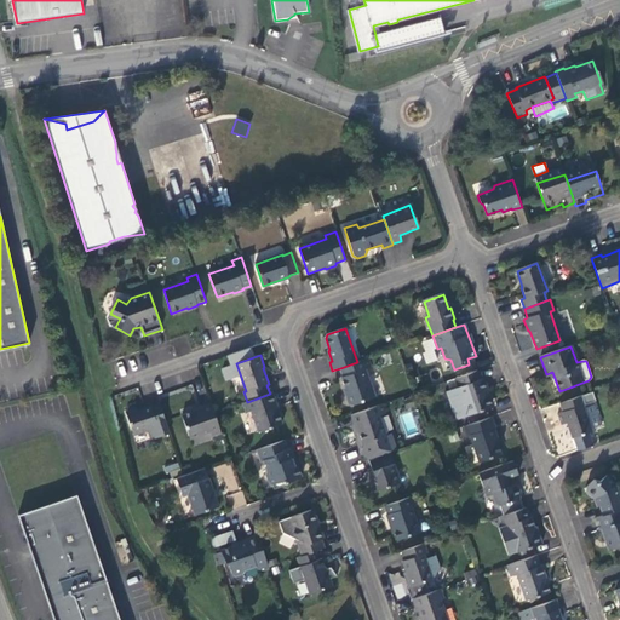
[(371,368),(368,359),(357,362),(340,368),(343,378),(342,378),(348,396),(346,397),(349,403),(352,406),(375,397),(366,371),(371,368)]
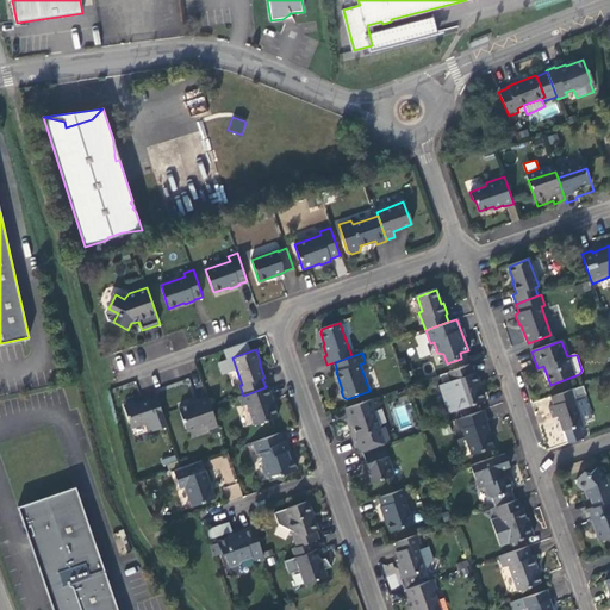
[(473,373),(471,365),(448,373),(461,409),(484,402),(477,384),(481,383),(478,372),(473,373)]
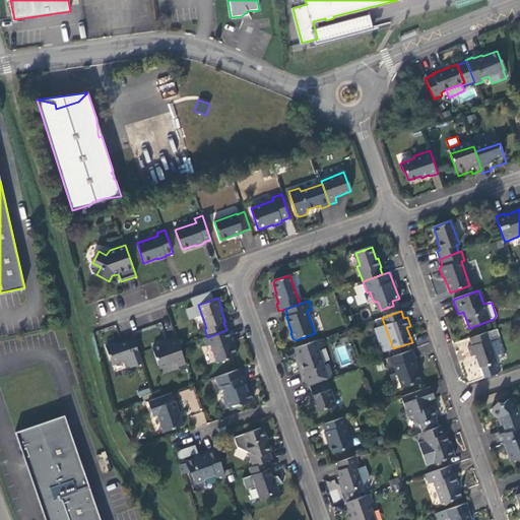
[(415,341),(410,326),(406,327),(412,342),(415,341)]
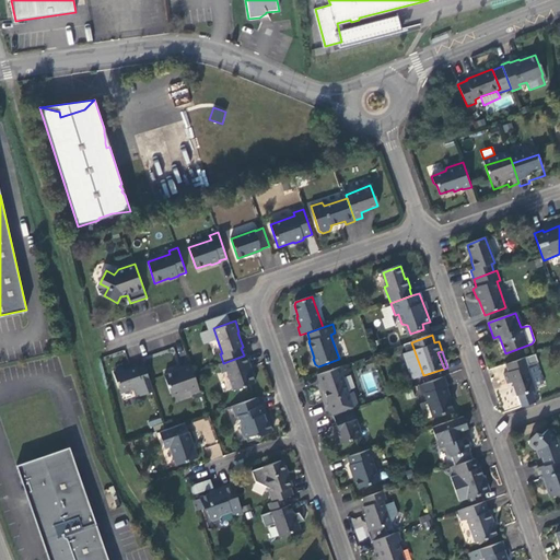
[(249,363),(246,354),(244,356),(223,363),(220,364),(222,373),(228,371),(234,391),(255,383),(248,364),(249,363)]
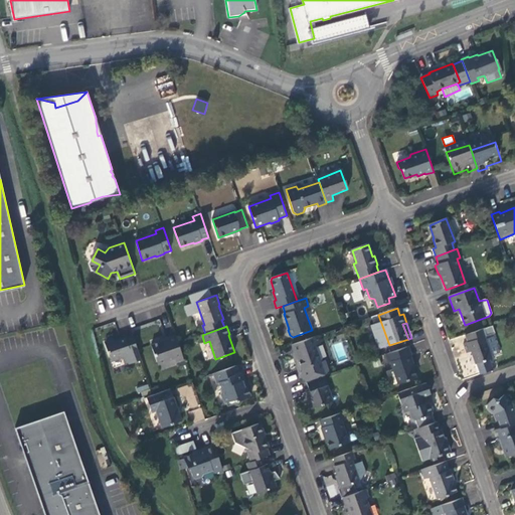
[(484,329),(465,335),(468,342),(463,344),(467,353),(471,352),(476,364),(492,358),(485,337),(487,336),(484,329)]
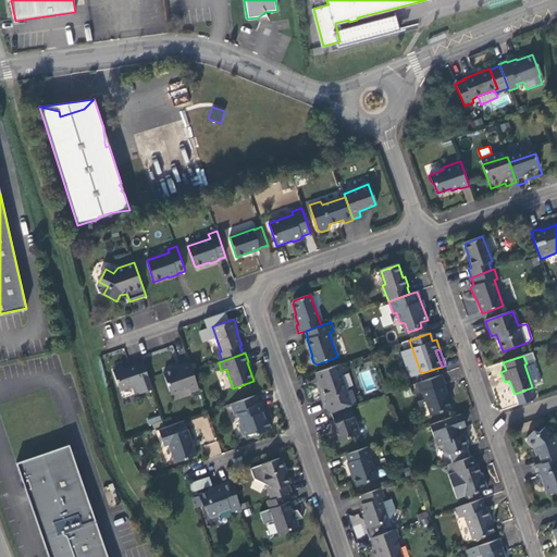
[(153,390),(144,362),(136,366),(136,364),(114,372),(121,392),(134,386),(136,395),(153,390)]
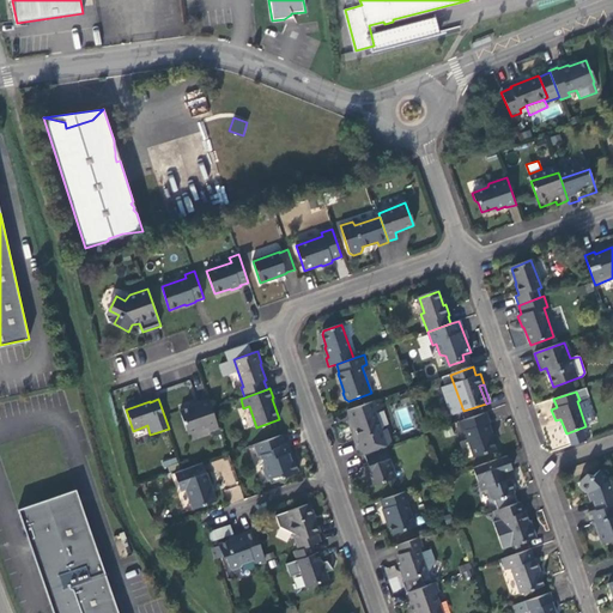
[(212,408),(208,400),(198,404),(199,405),(180,412),(188,435),(207,428),(208,432),(219,429),(212,408)]
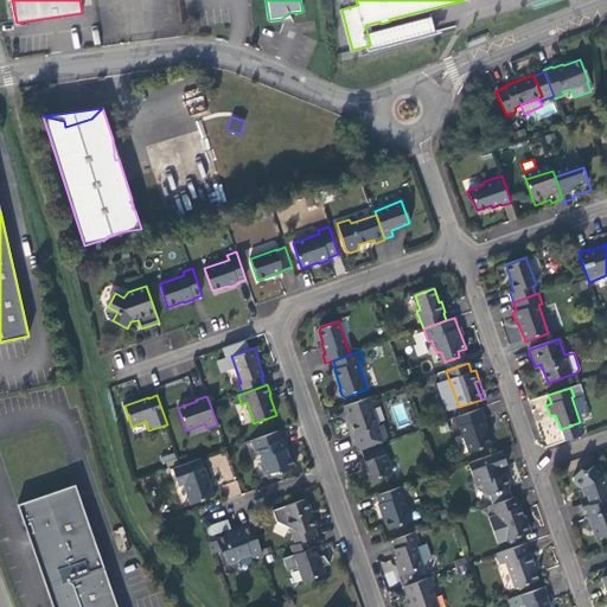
[(372,397),(344,407),(346,417),(349,416),(356,436),(356,438),(355,440),(357,448),(360,449),(360,451),(382,443),(389,441),(383,425),(377,427),(371,409),(376,407),(372,397)]
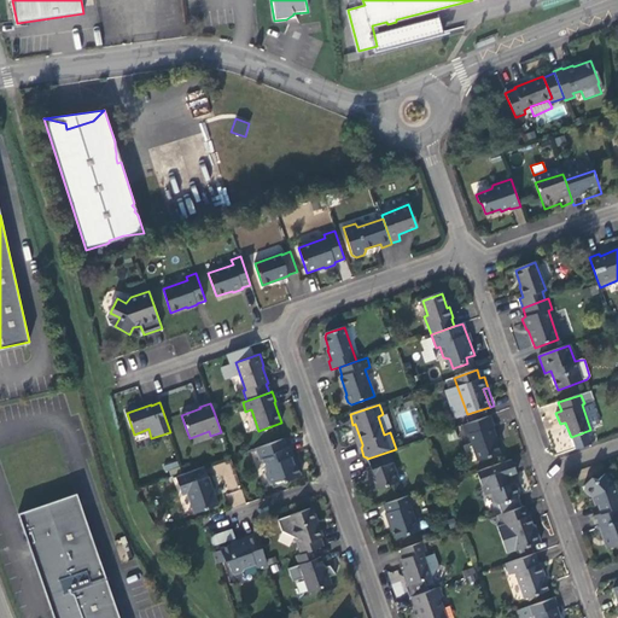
[(494,426),(491,415),(462,425),(466,436),(468,435),(478,461),(500,454),(493,436),(495,435),(493,426),(494,426)]
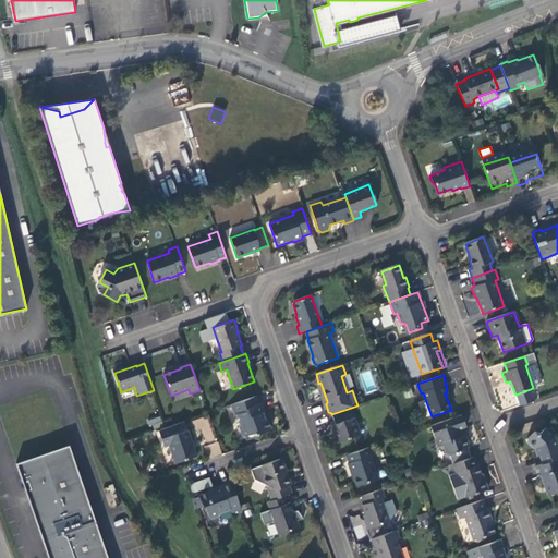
[(259,404),(256,397),(230,405),(233,415),(235,414),(240,424),(238,427),(241,435),(246,436),(254,434),(255,435),(271,431),(267,419),(265,420),(263,413),(264,412),(261,403),(259,404)]
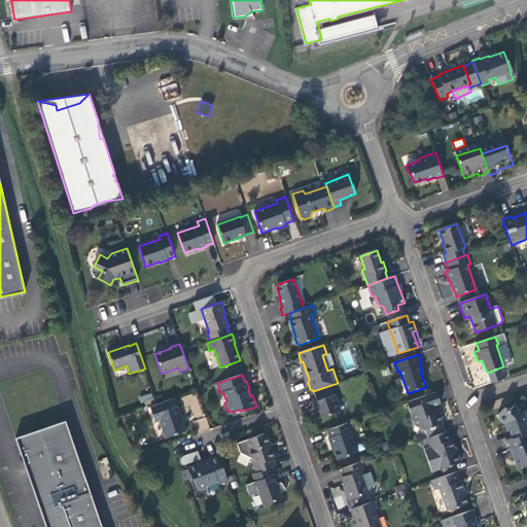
[(331,385),(313,391),(318,405),(315,407),(319,418),(340,410),(331,385)]
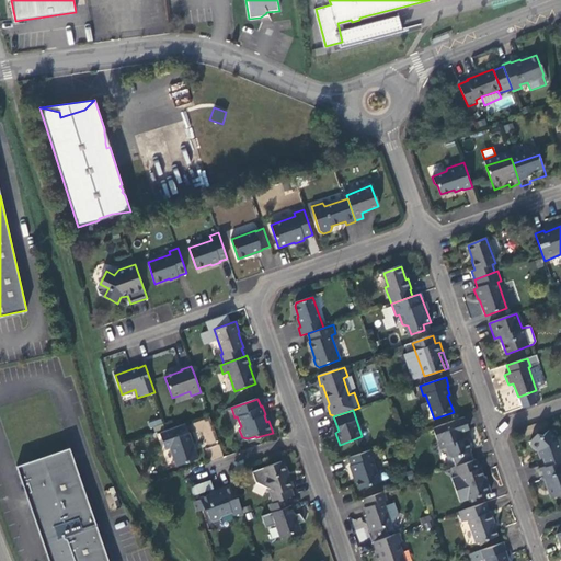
[(207,461),(222,457),(209,416),(194,422),(207,461)]
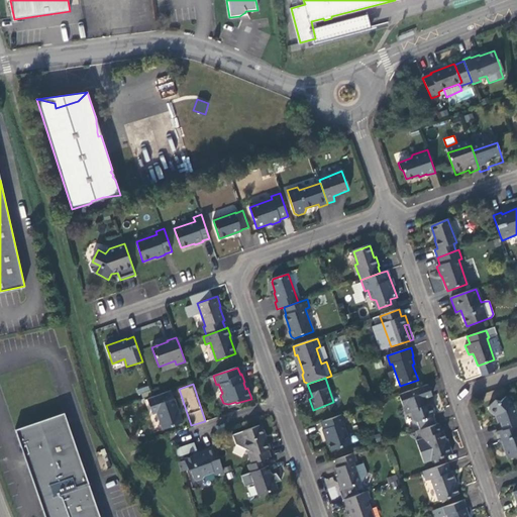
[(432,395),(428,384),(400,394),(407,414),(411,412),(415,421),(416,422),(423,419),(423,420),(426,419),(426,418),(433,416),(433,415),(434,410),(433,406),(429,404),(429,403),(428,403),(426,398),(432,395)]
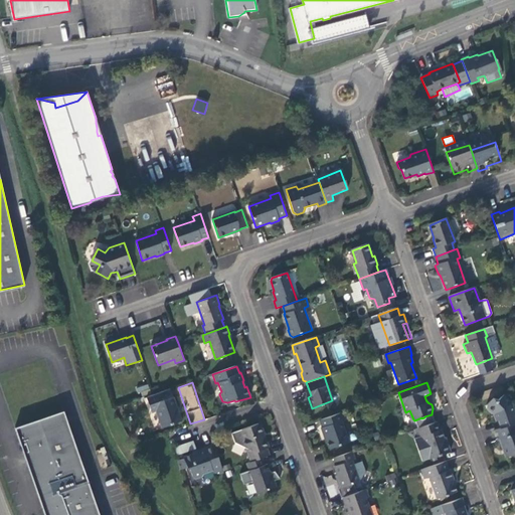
[(140,394),(150,392),(148,384),(138,387),(140,394)]
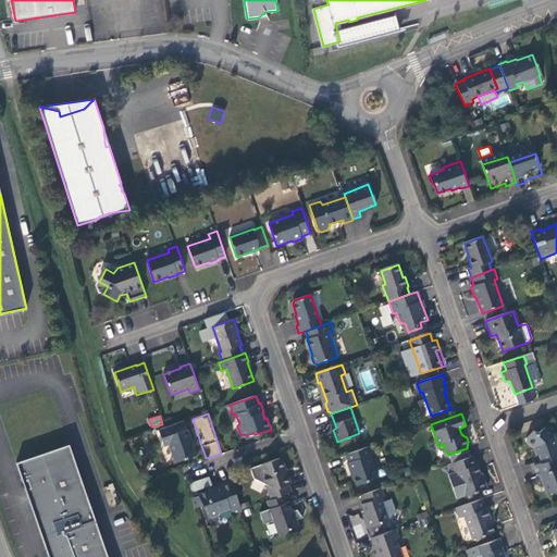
[(184,421),(159,430),(165,447),(170,445),(176,462),(197,455),(184,421)]
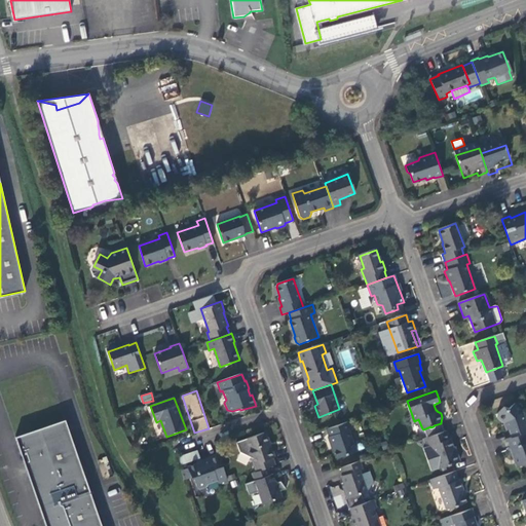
[(508,439),(525,431),(525,423),(525,422),(525,419),(523,412),(515,403),(509,409),(503,407),(495,413),(495,416),(500,423),(502,431),(504,430),(508,439)]
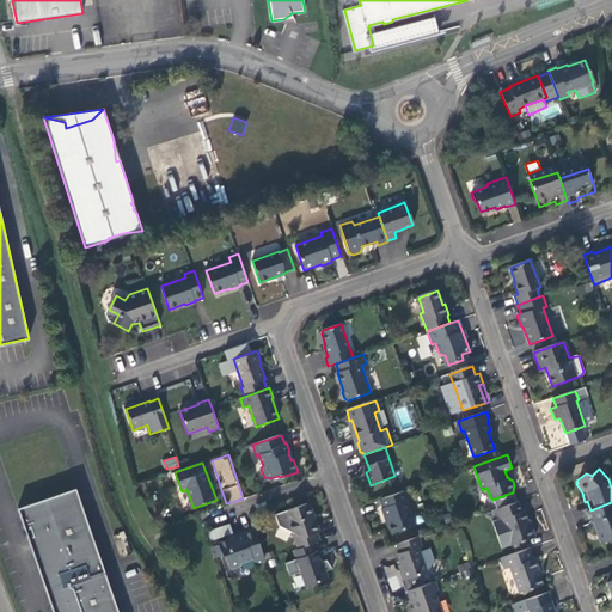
[(117,611),(75,489),(17,508),(53,611),(117,611)]
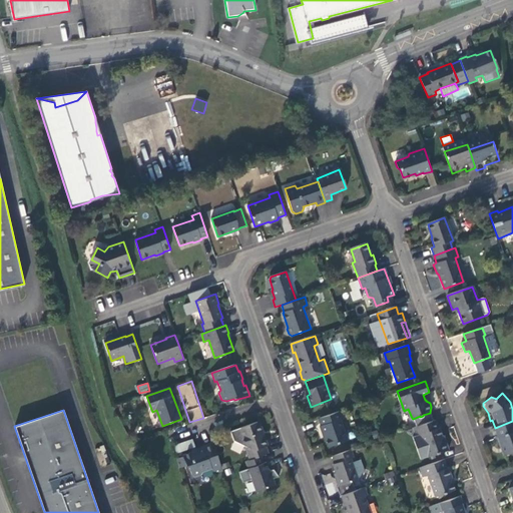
[(342,411),(319,419),(322,426),(321,426),(324,435),(325,435),(330,447),(349,440),(341,420),(344,419),(342,411)]
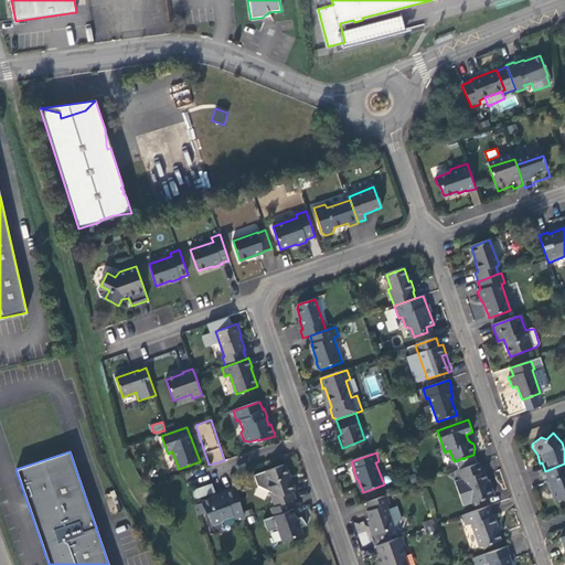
[(483,471),(480,462),(455,471),(458,481),(464,479),(472,503),(494,496),(491,484),(489,484),(484,470),(483,471)]
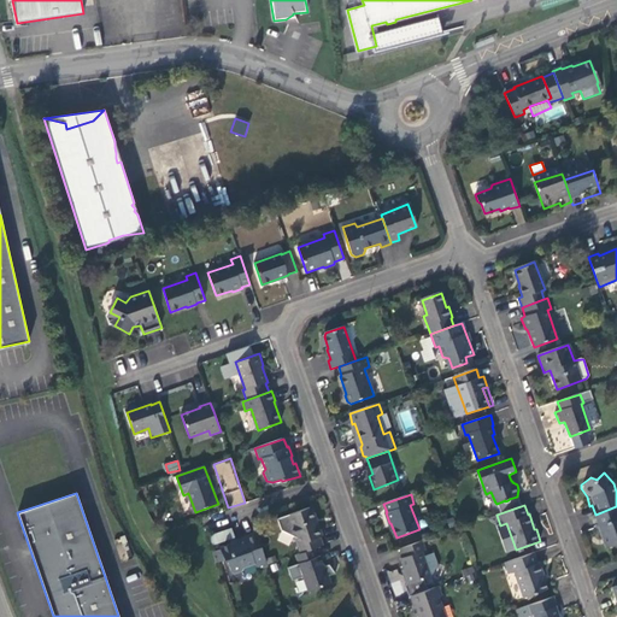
[(616,506),(595,515),(592,516),(595,528),(599,526),(606,547),(616,542),(616,506)]
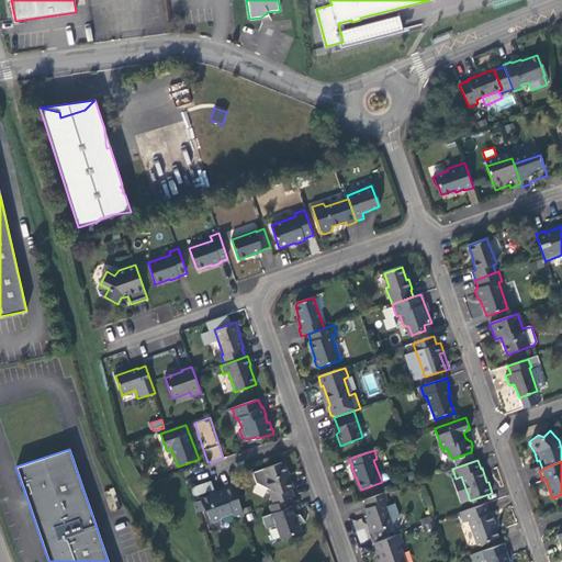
[(288,499),(294,496),(292,490),(294,489),(291,478),(288,479),(282,462),(261,470),(253,473),(256,483),(269,489),(273,504),(288,499)]
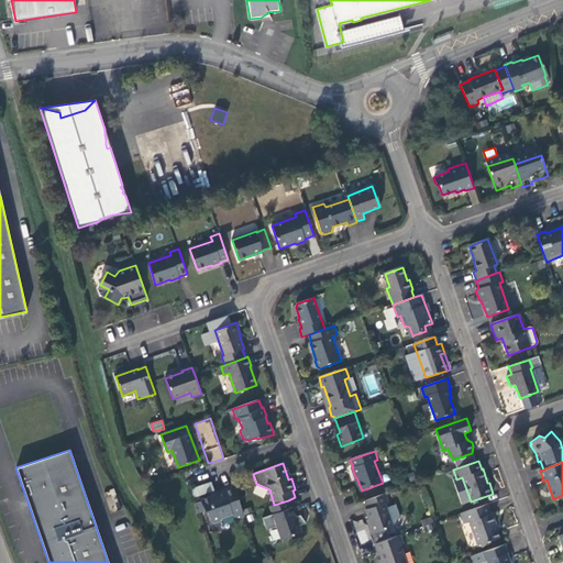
[(471,501),(462,477),(454,481),(462,505),(471,501)]
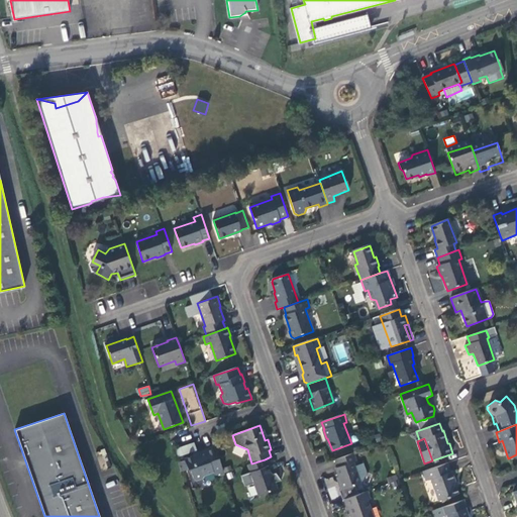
[(193,454),(197,453),(197,452),(193,442),(175,448),(178,456),(192,450),(193,454)]
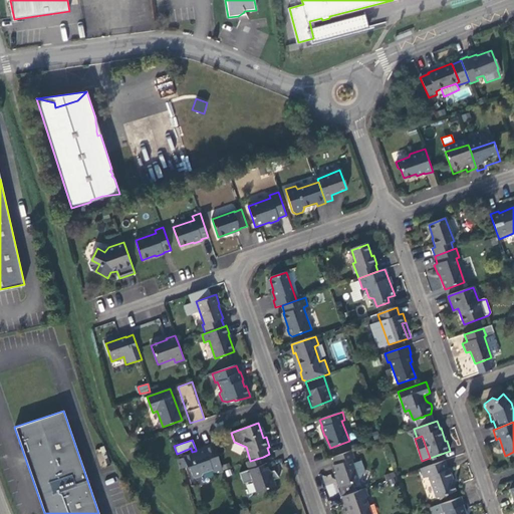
[(223,471),(213,443),(205,446),(205,447),(196,450),(196,451),(192,452),(183,455),(184,456),(177,459),(180,468),(187,465),(189,467),(192,475),(195,477),(201,475),(203,473),(212,470),(214,475),(223,471)]
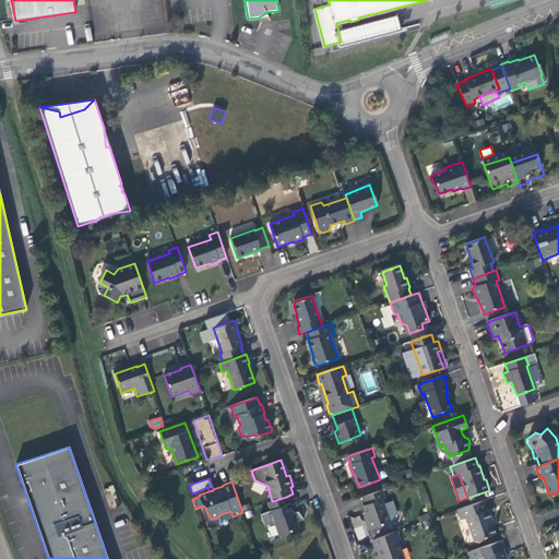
[(383,490),(363,497),(366,507),(364,507),(367,515),(369,520),(368,523),(367,523),(369,528),(372,530),(391,523),(391,522),(393,522),(395,514),(397,513),(393,501),(384,503),(383,500),(385,499),(383,490)]
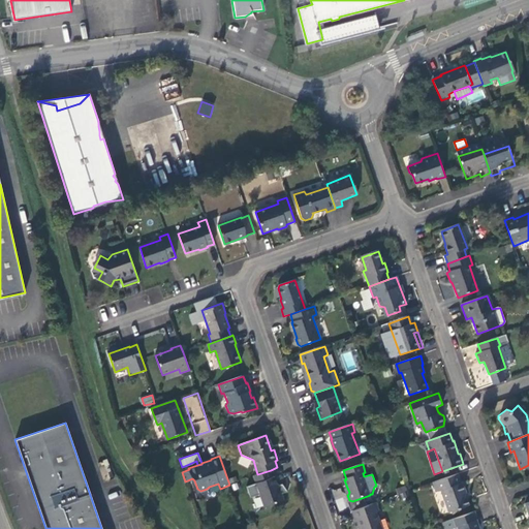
[(273,477),(271,470),(257,474),(253,476),(266,507),(285,500),(280,485),(278,485),(276,477),(273,477)]
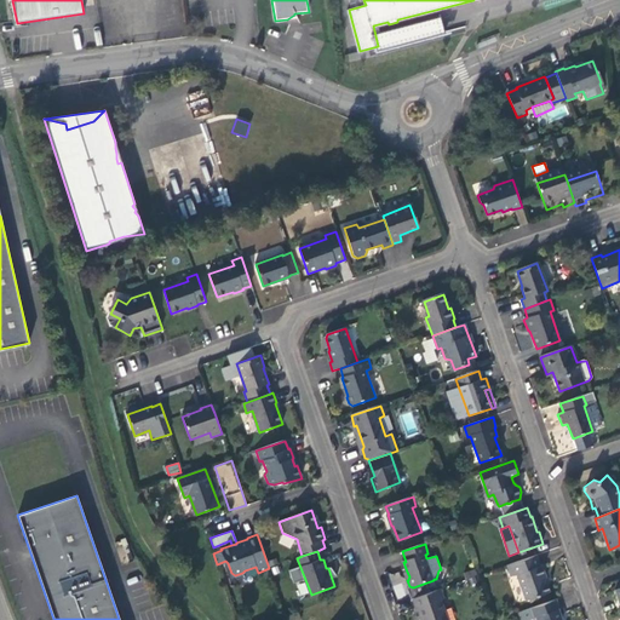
[(541,567),(538,555),(507,566),(512,577),(518,575),(527,601),(551,592),(545,577),(546,575),(544,566),(541,567)]
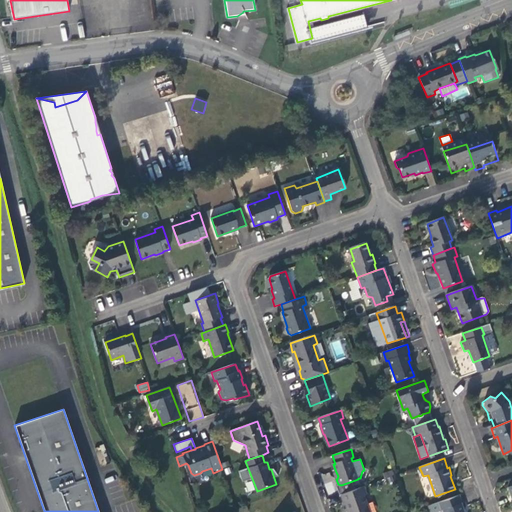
[(330,472),(321,474),(327,495),(336,493),(330,472)]
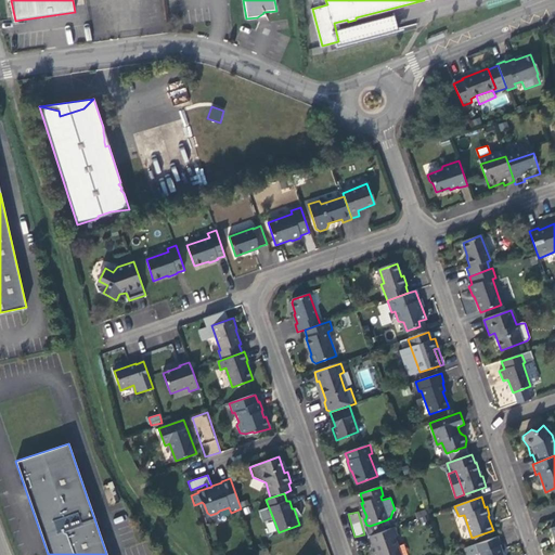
[(394,528),(370,537),(373,545),(370,546),(373,554),(376,554),(377,554),(376,554),(399,554),(394,538),(398,537),(394,528)]
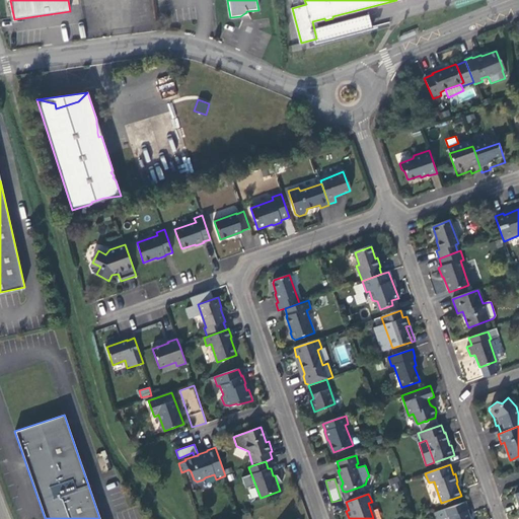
[(468,510),(466,502),(442,511),(435,513),(436,518),(444,518),(449,517),(449,518),(469,518),(470,518),(468,511),(468,510)]
